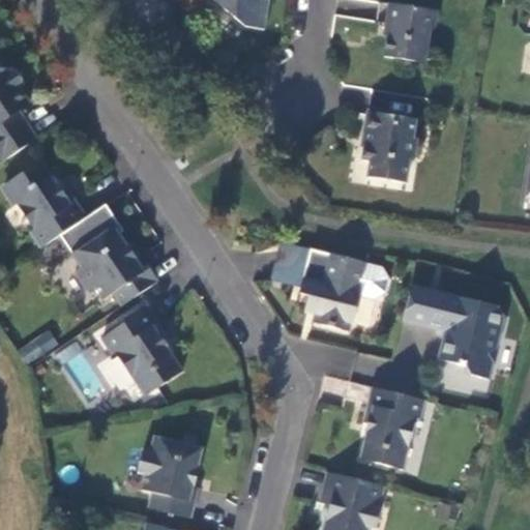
[(266,19),(269,0),(207,0),(207,3),(228,7),(246,26),(264,29),(265,19),(266,19)]
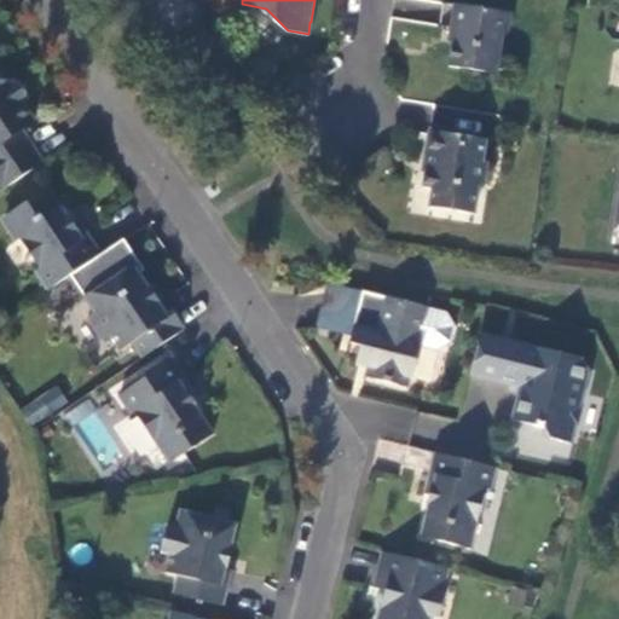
[(441,0),(438,25),(451,28),(455,1),(443,0),(441,0)]
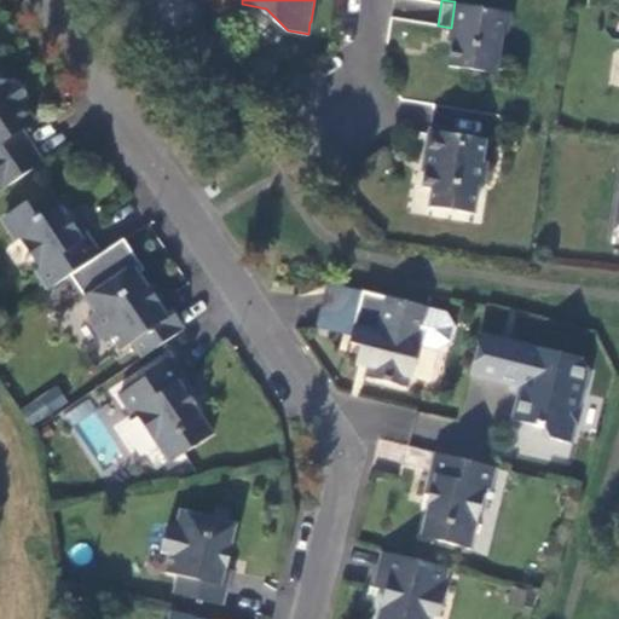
[(449,64),(473,69),(475,65),(497,68),(502,36),(505,34),(509,11),(455,1),(451,28),(453,28),(449,64)]
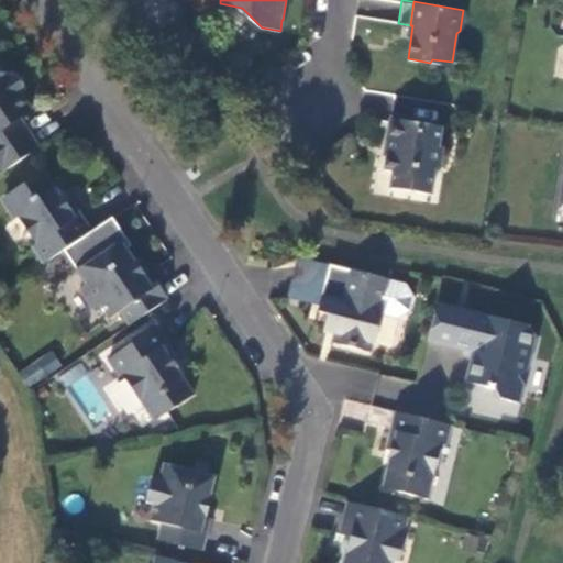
[(0,174),(40,148),(19,119),(30,111),(18,94),(22,90),(22,85),(18,78),(13,76),(9,79),(0,66),(0,174)]
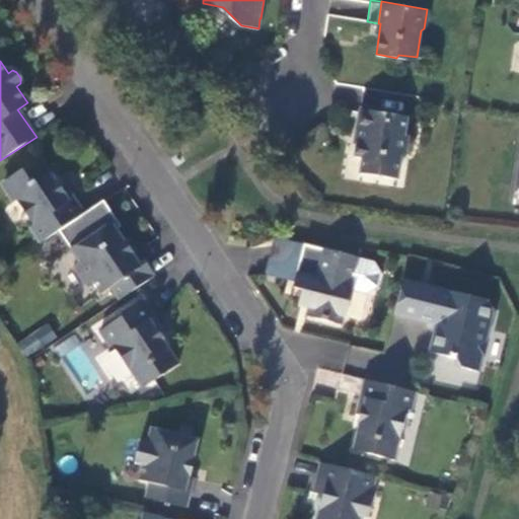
[(405,133),(406,124),(384,121),(378,110),(360,108),(357,129),(359,129),(355,155),(363,157),(360,171),(397,178),(400,156),(405,154),(409,134),(405,133)]
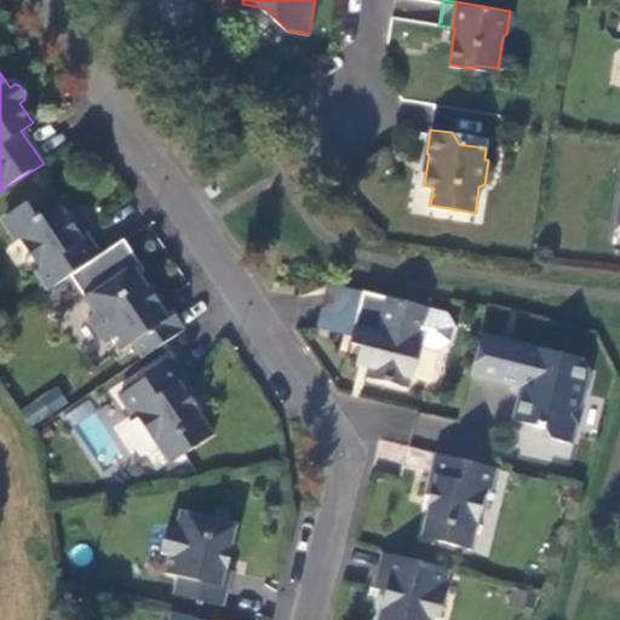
[(459,144),(486,148),(487,138),(452,132),(459,144)]
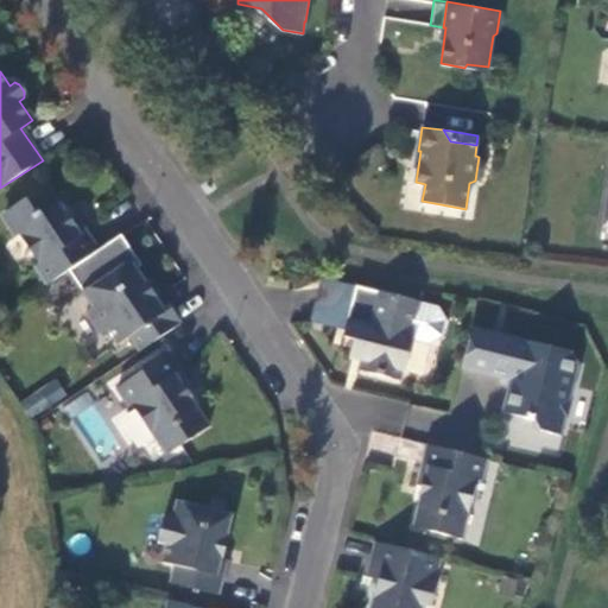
[(48,284),(100,249),(99,248),(96,251),(86,234),(88,233),(76,215),(71,219),(48,184),(6,213),(39,263),(35,266),(48,284)]
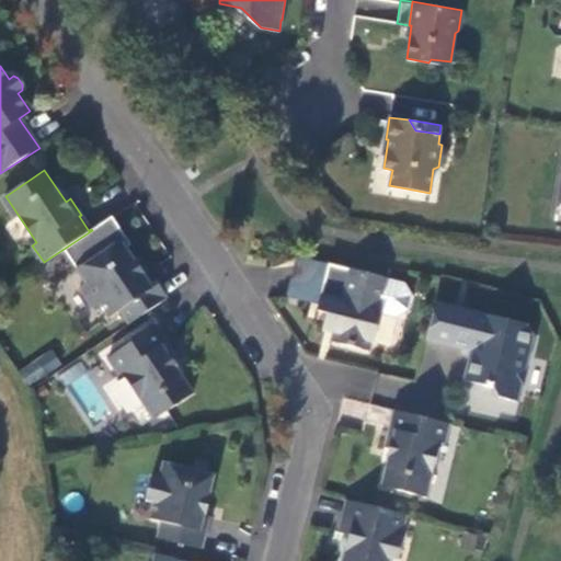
[(152,309),(167,298),(149,271),(144,274),(141,271),(134,260),(121,240),(77,270),(87,283),(80,287),(94,308),(101,304),(110,317),(121,310),(129,323),(152,309)]
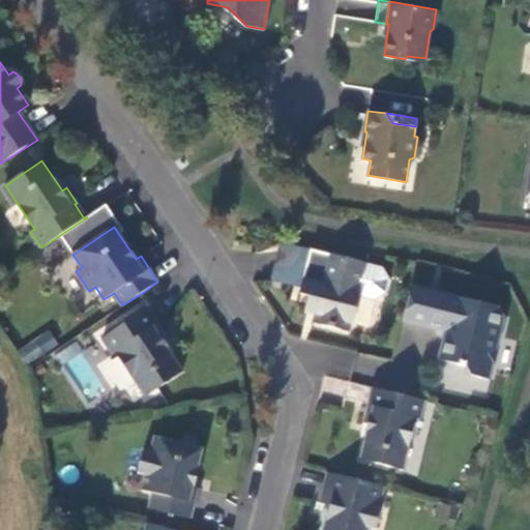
[(136,259),(141,256),(131,242),(126,245),(134,256),(136,259)]
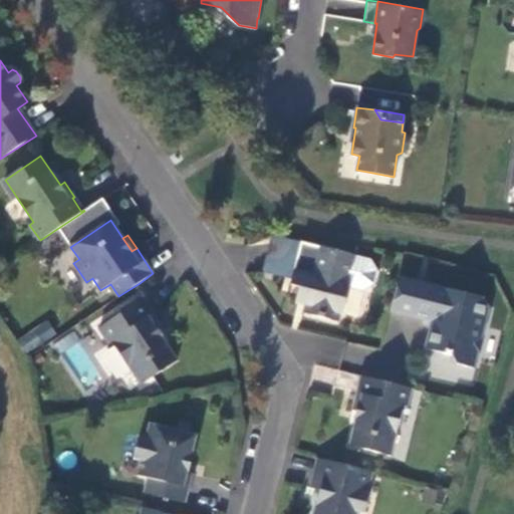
[(292,279),(301,243),(272,236),(263,272),(292,279)]
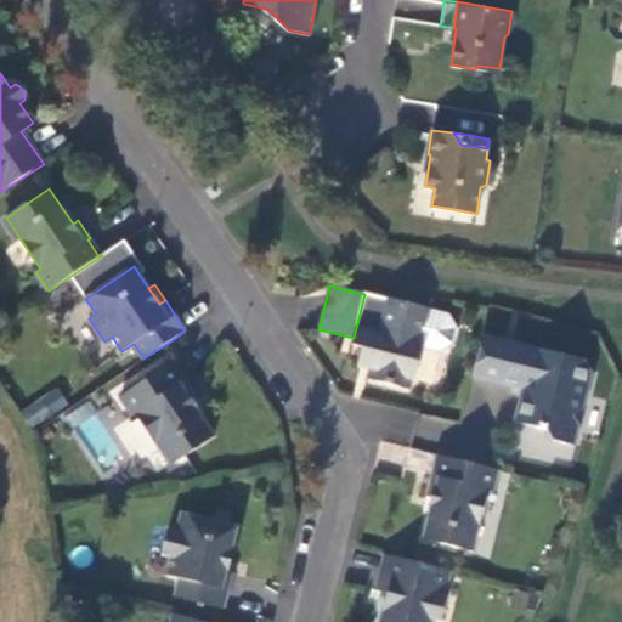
[(365,293),(365,294),(354,338),(352,344),(363,348),(358,366),(371,369),(368,378),(410,389),(412,379),(414,380),(423,346),(440,351),(453,343),(457,328),(448,315),(429,310),(429,309),(365,293)]
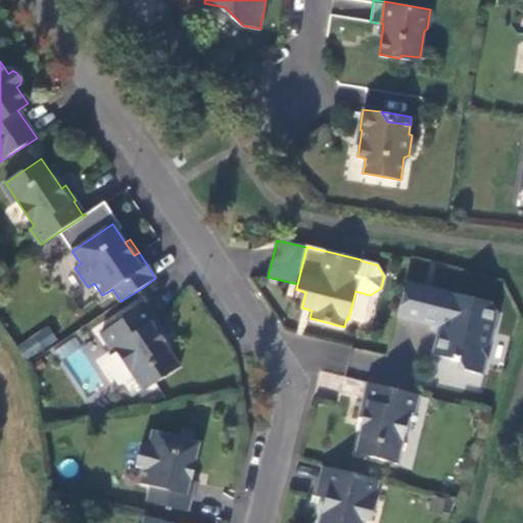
[(405,281),(395,316),(428,324),(432,320),(440,330),(436,333),(431,354),(458,361),(456,368),(481,374),(485,357),(481,348),(488,344),(496,312),(490,302),(408,282),(405,281)]
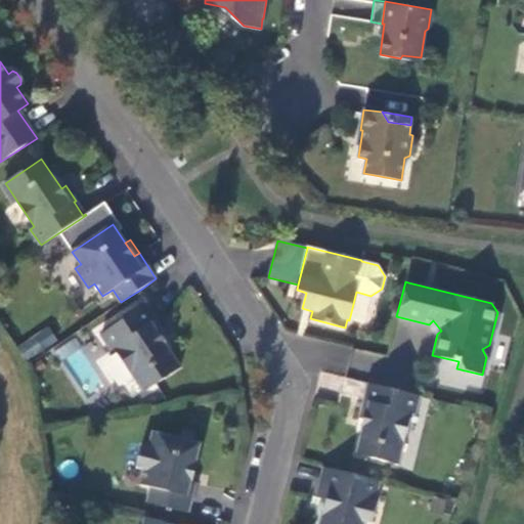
[(144,391),(180,367),(165,344),(161,337),(166,335),(156,319),(154,320),(144,307),(146,305),(145,304),(101,335),(112,350),(116,348),(144,391)]
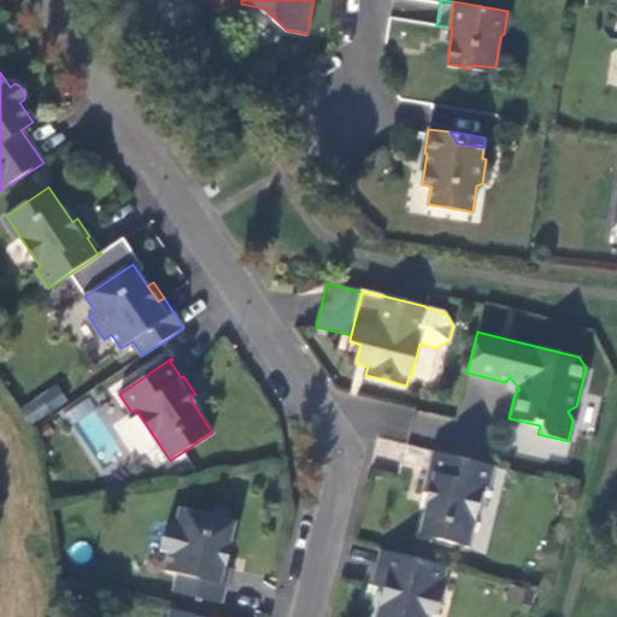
[(30,425),(69,401),(57,383),(19,407),(30,425)]
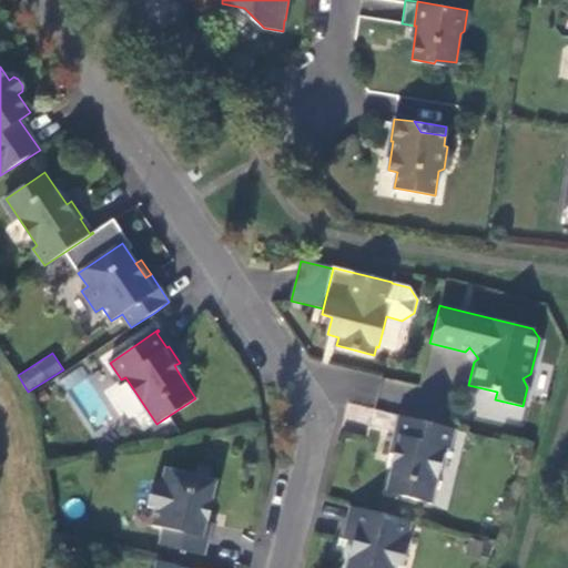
[(456,429),(399,415),(398,416),(402,417),(397,435),(394,434),(389,453),(396,454),(386,492),(432,504),(446,448),(450,449),(456,429)]
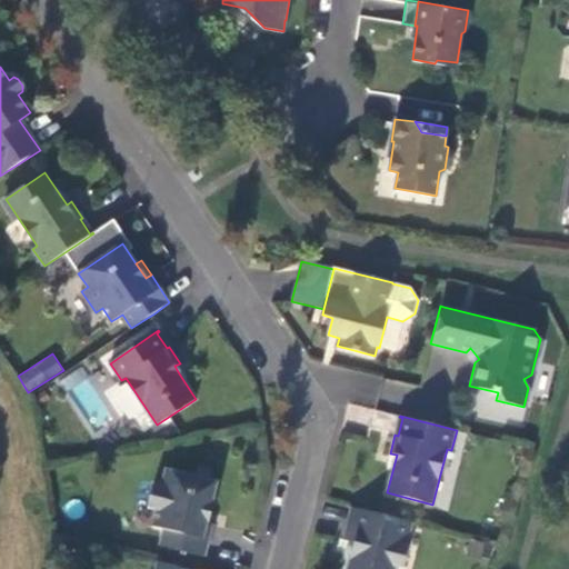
[(159,545),(206,556),(213,523),(201,521),(205,510),(210,512),(218,481),(166,469),(161,485),(153,483),(148,508),(156,509),(152,526),(162,529),(159,545)]
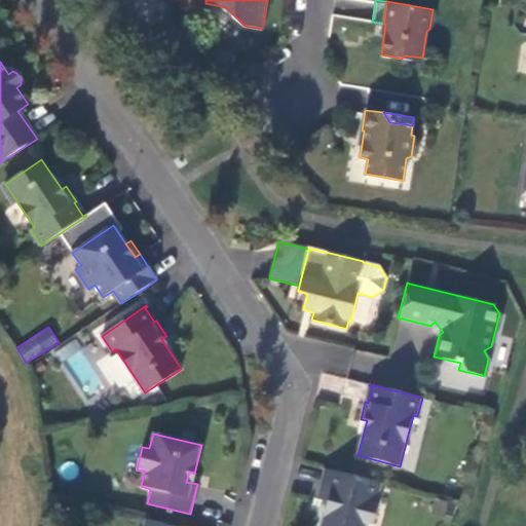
[(381,483),(325,470),(328,471),(327,473),(321,498),(317,497),(317,498),(328,501),(321,525),(365,525),(366,524),(373,525),(379,503),(376,502),(381,483)]
